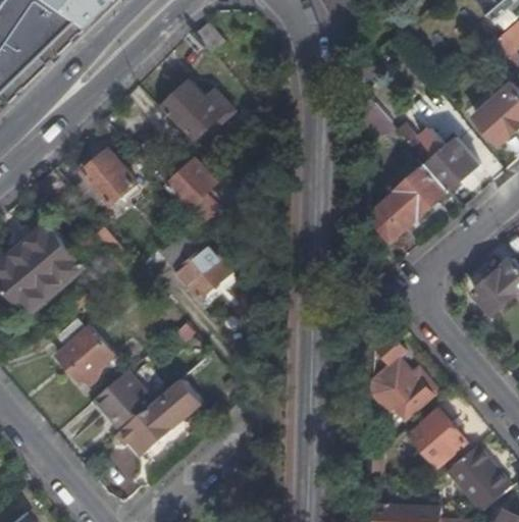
[(0,72),(56,20),(27,0),(0,0),(0,72)]
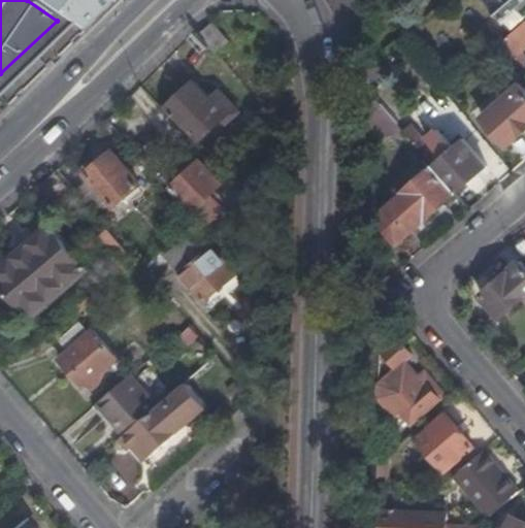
[(42,0),(58,11),(65,0),(42,0)]
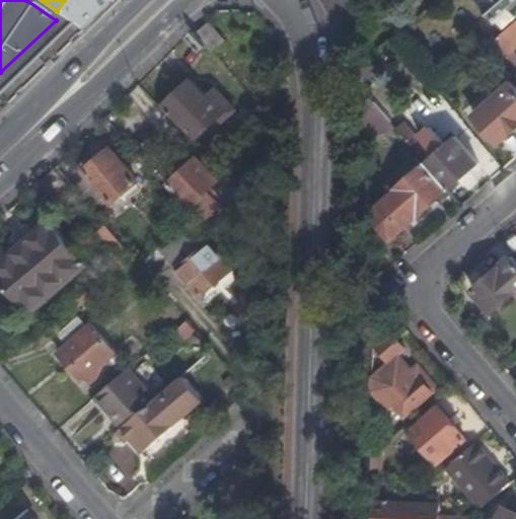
[(515,0),(480,0),(503,26),(515,15),(509,7),(515,0)]
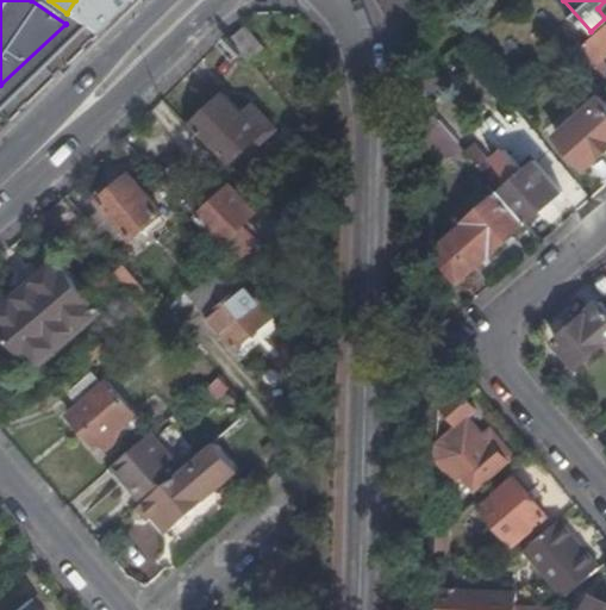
[(0,111),(81,35),(66,24),(0,85),(0,111)]
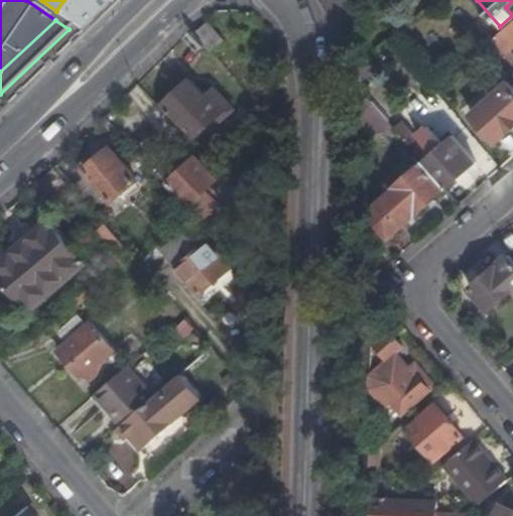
[(188,34),(205,52),(218,40),(202,22),(188,34)]
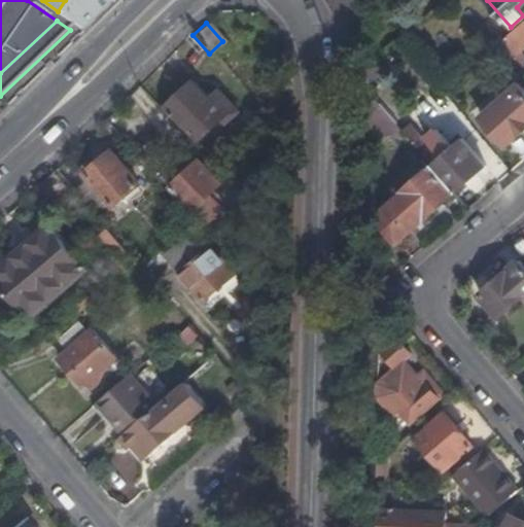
[(523,27),(520,23),(500,40),(512,55),(523,43),(523,27)]
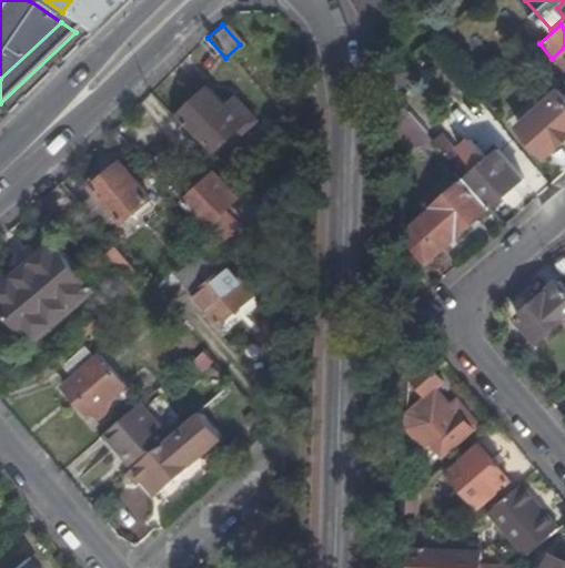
[(239,123),(222,105),(204,88),(175,115),(210,152),(236,125),(239,123)]
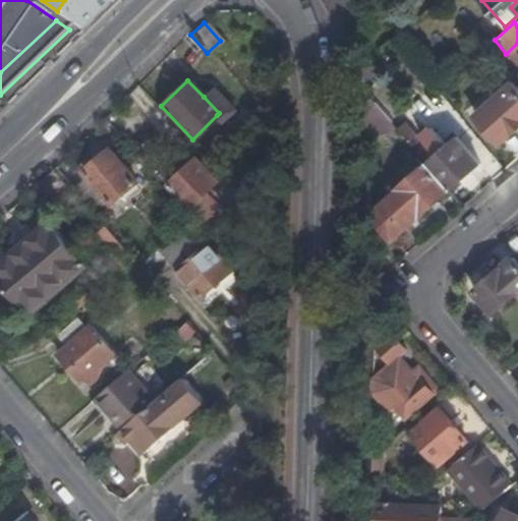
[(517,128),(517,89),(512,82),(474,116),(499,145),(517,128)]
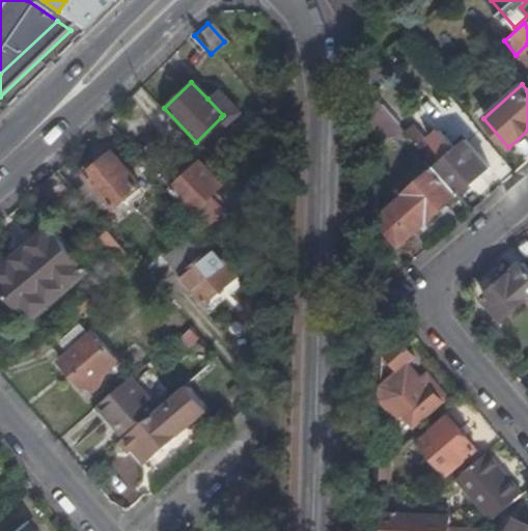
[(219,87),(207,99),(223,115),(221,117),(226,121),(240,109),(219,87)]
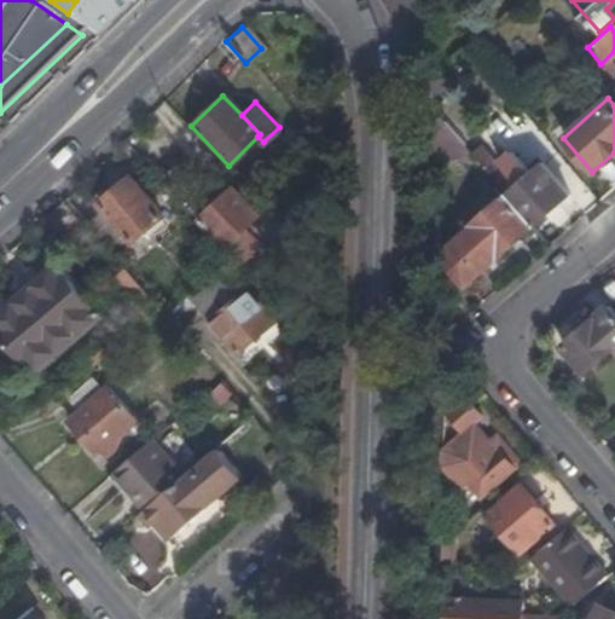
[(444,123),(430,109),(433,162),(457,161),(465,158),(470,155),(469,154),(444,123)]
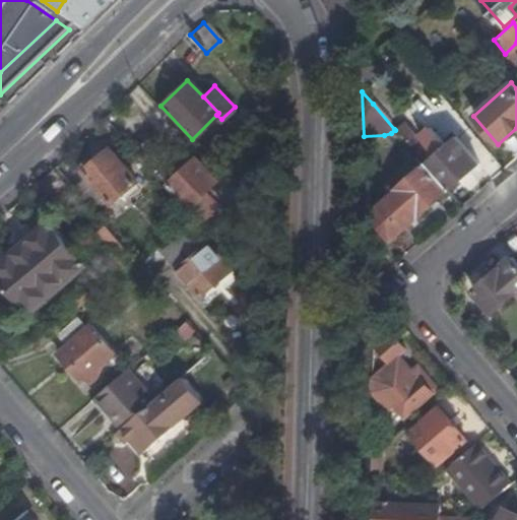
[(146,110),(122,129),(142,155),(167,136),(146,110)]
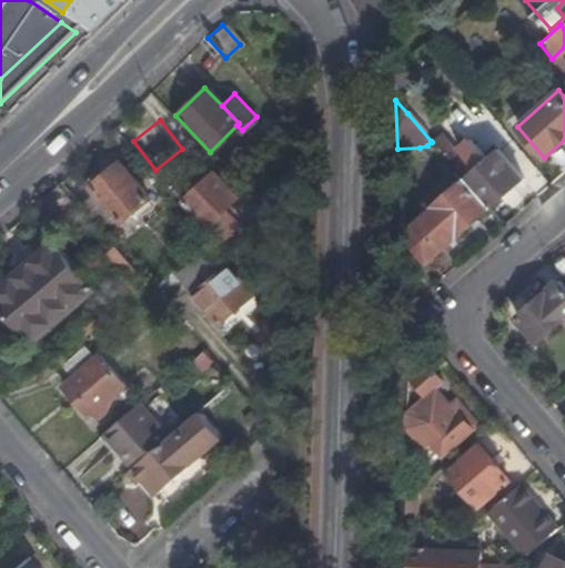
[(432,142),(464,179),(488,209),(521,180),(501,155),(505,153),(501,148),(483,162),(463,138),(453,145),(441,131),(431,141),(432,142)]
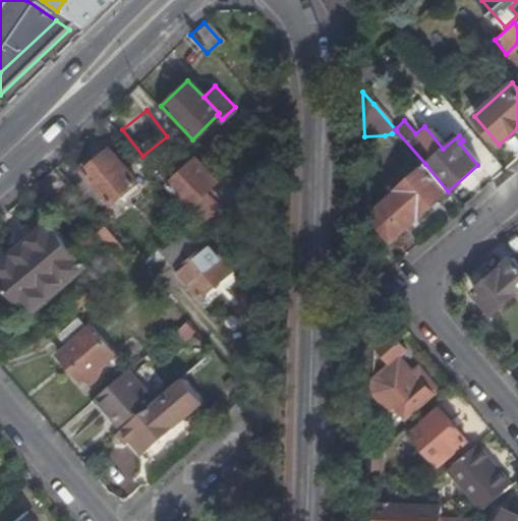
[(87,177),(74,186),(96,213),(134,181),(107,150),(81,171),(87,177)]
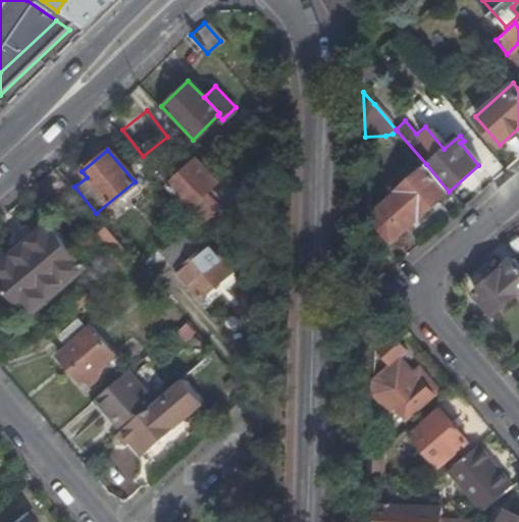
[(167,184),(195,213),(213,198),(205,190),(215,180),(193,158),(167,184)]
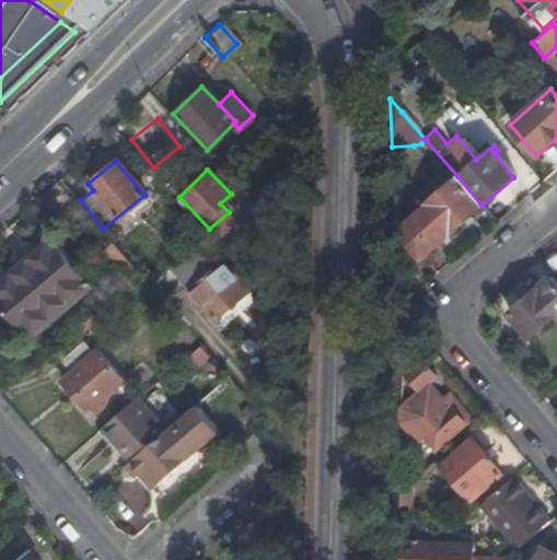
[(256,188),(267,178),(262,172),(251,182),(256,188)]
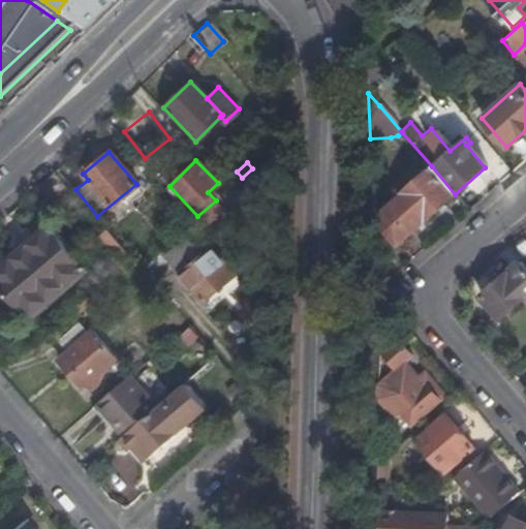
[(432,166),(393,200),(416,228),(455,194),(432,166)]
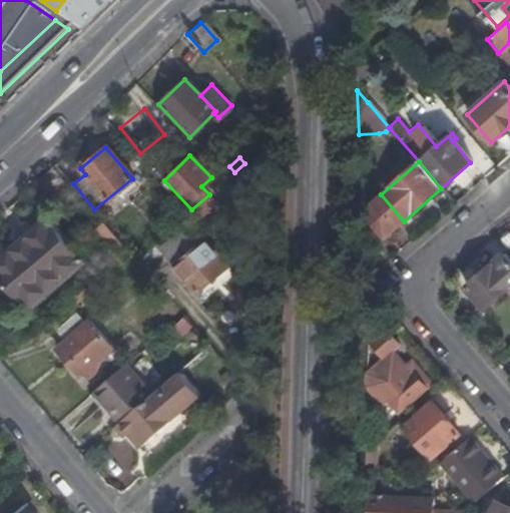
[(55,189),(72,209),(82,200),(64,180),(55,189)]
